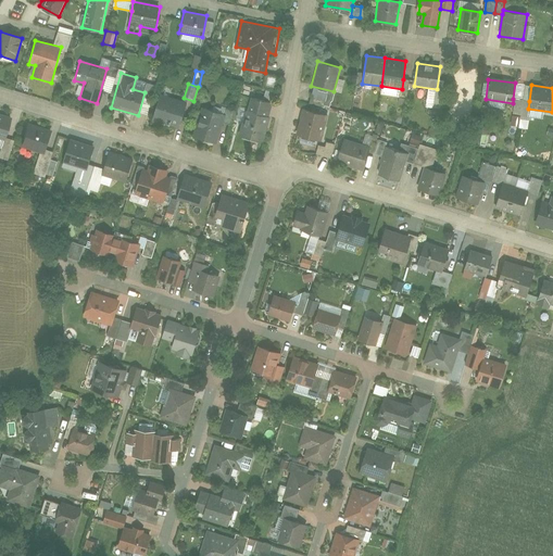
[(153,118),(181,126),(188,102),(160,95),(153,118)]
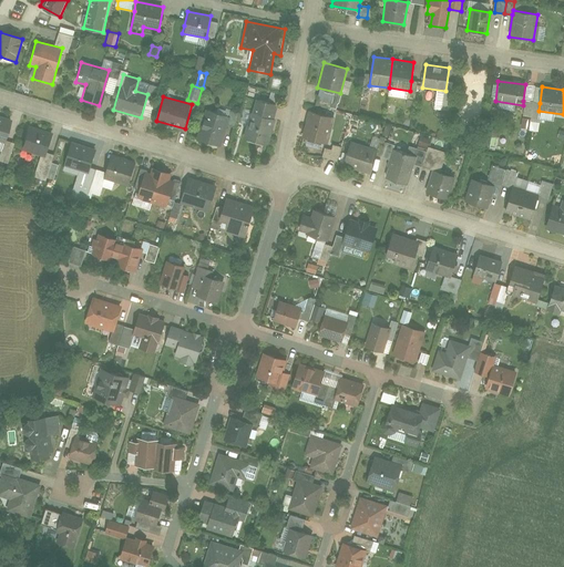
[(255,100),(244,138),(267,144),(278,105),(255,100)]
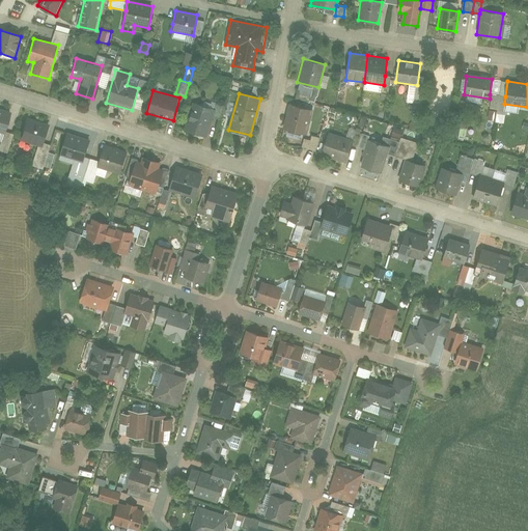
[(505,96),(490,94),(490,99),(488,109),(503,111),(504,104),(505,96)]
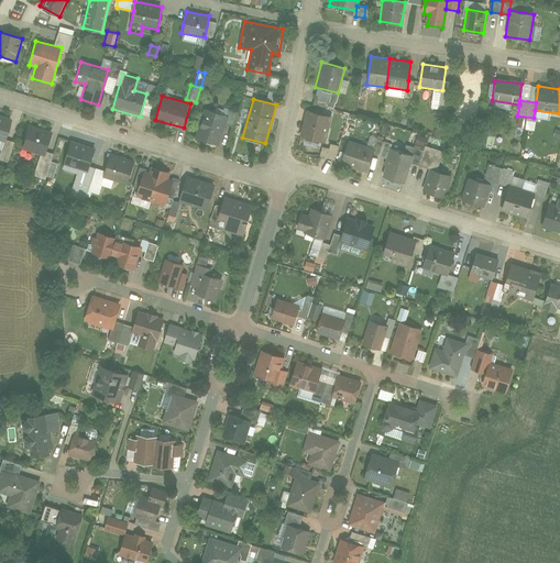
[(195,139),(218,145),(227,116),(204,109),(195,139)]
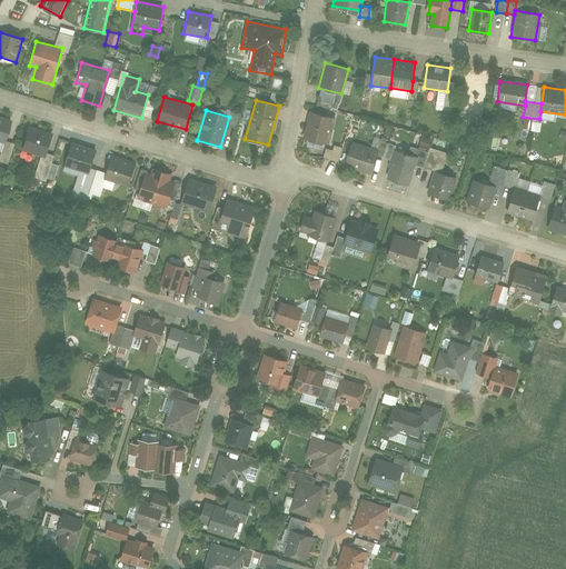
[(300,138),(327,146),(334,118),(307,111),(300,138)]
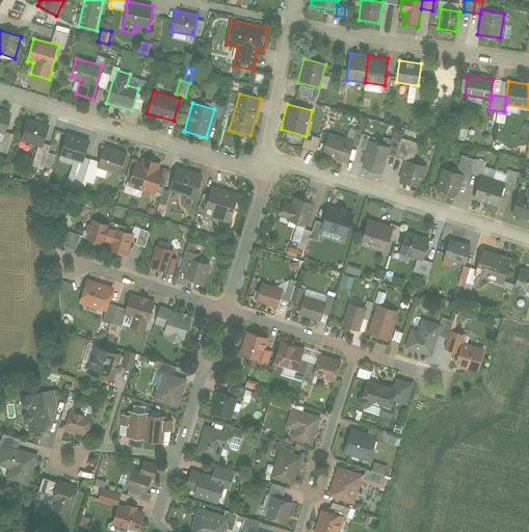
[(12,113),(0,108),(0,133),(5,135),(6,133),(12,113)]
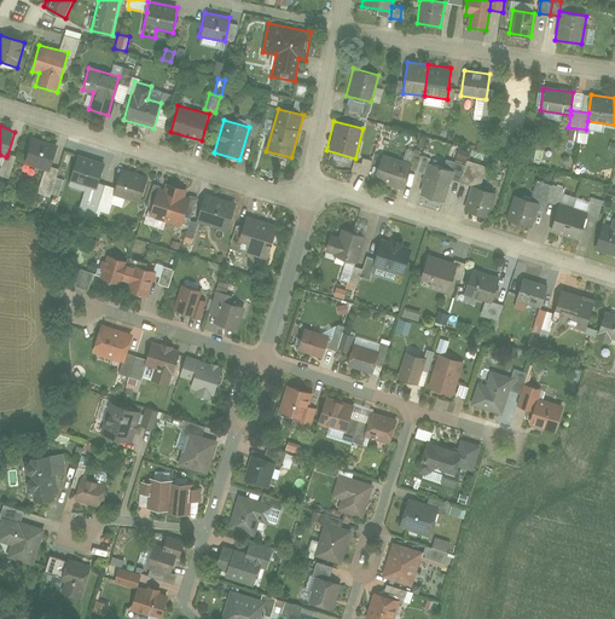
[(57,144),(29,136),(22,161),(46,169),(50,169),(51,166),(57,144)]
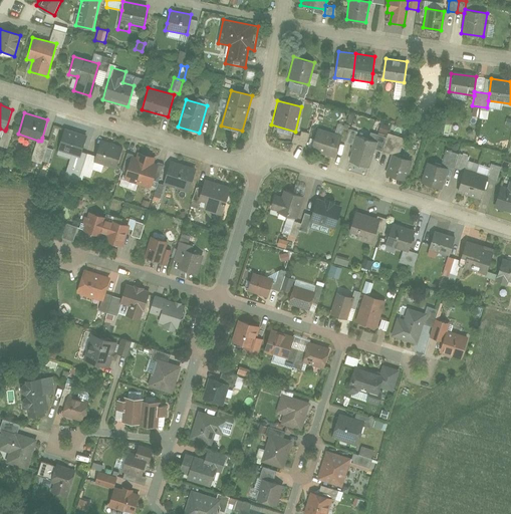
[(309,150),(334,158),(341,136),(316,127),(309,150)]
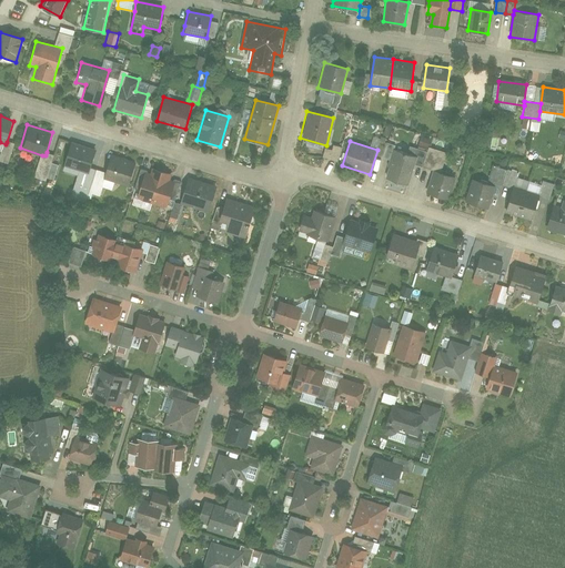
[(14,144),(7,142),(6,144),(0,161),(8,163),(14,144)]
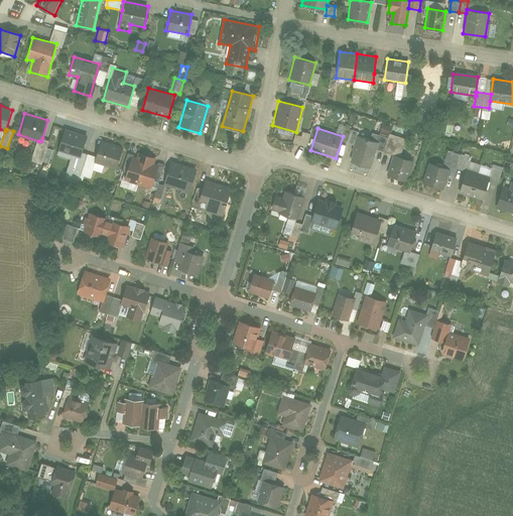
[(87,135),(65,129),(58,150),(75,155),(80,156),(81,152),(87,135)]
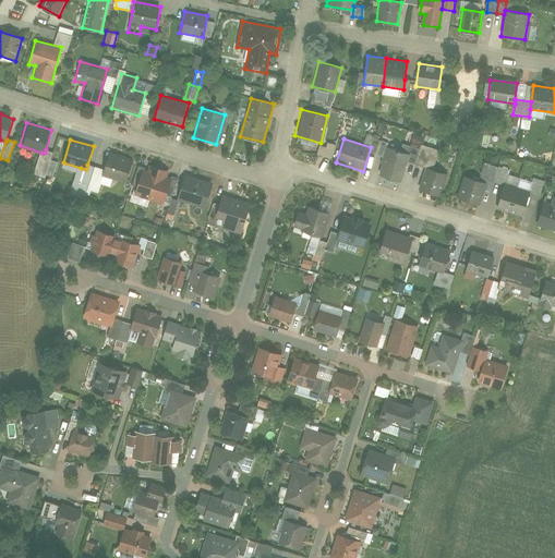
[(326,146),(318,145),(316,155),(333,158),(336,144),(326,142),(326,146)]
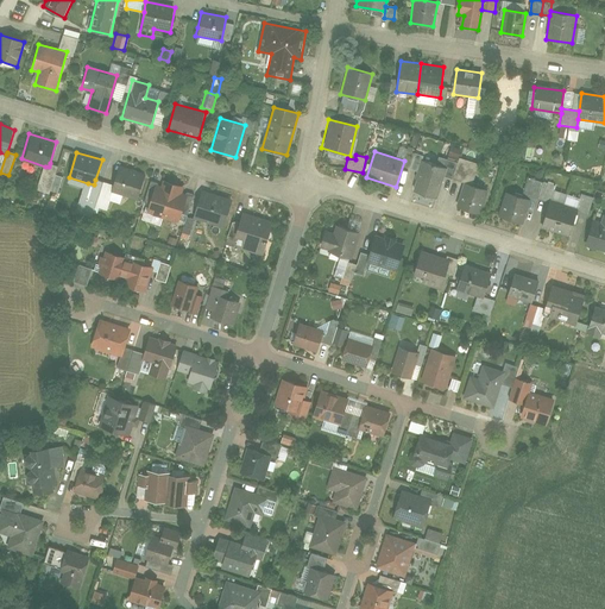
[(464,183),(471,186),(478,164),(459,157),(457,163),(452,179),(464,183)]
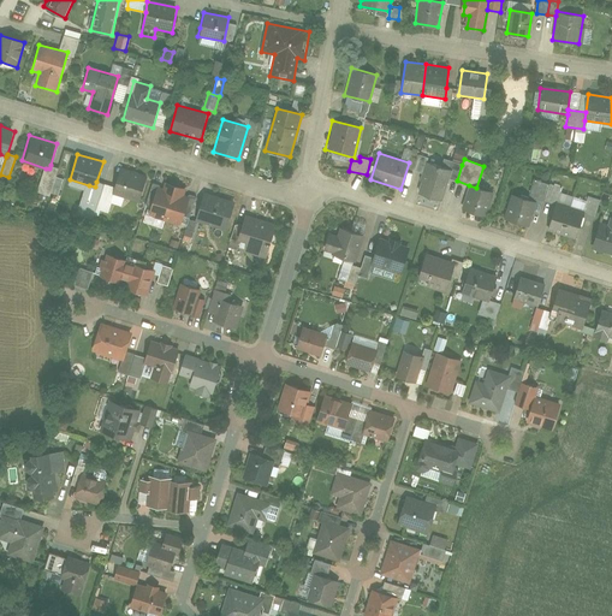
[(449,178),(457,181),(462,165),(453,161),(451,170),(449,178)]
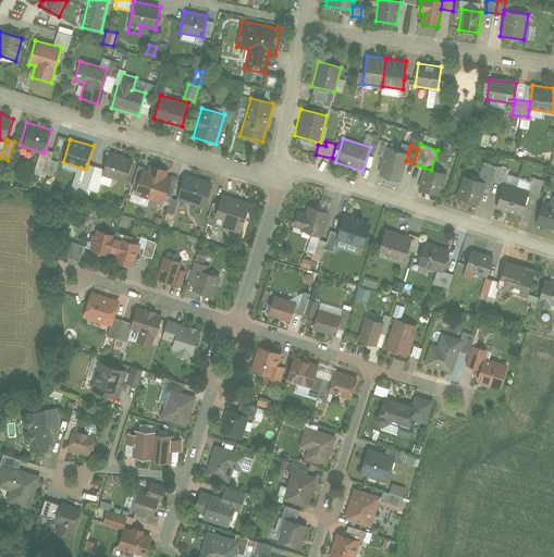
[(406,161),(408,153),(386,147),(378,175),(398,182),(406,161)]
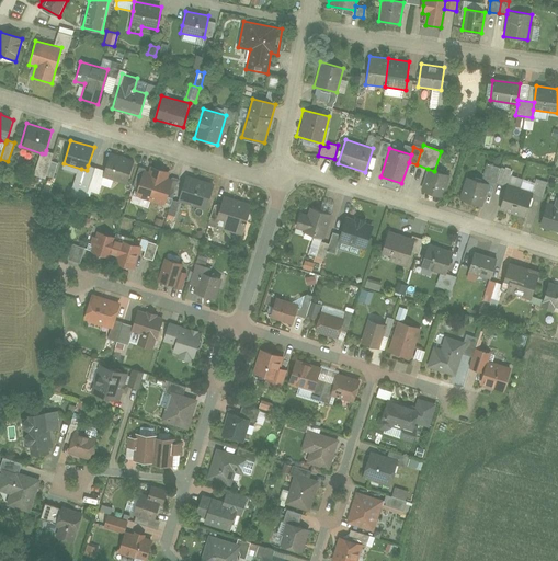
[(45,153),(42,153),(35,175),(45,179),(54,152),(46,150),(45,153)]
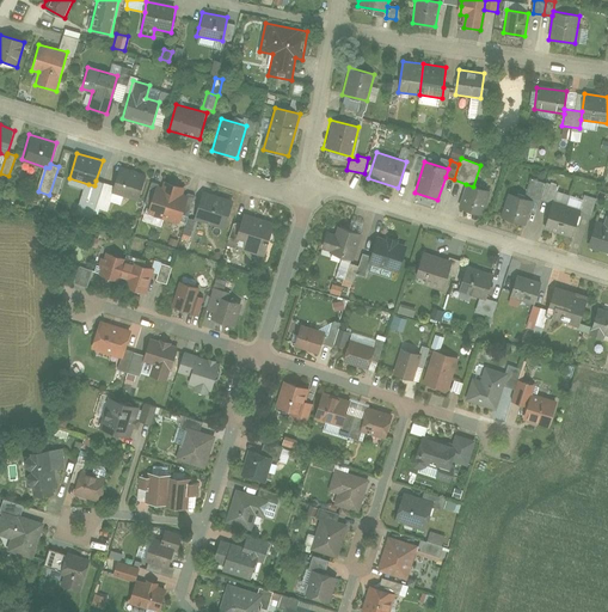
[(114,187),(112,193),(137,201),(146,175),(120,167),(114,187)]
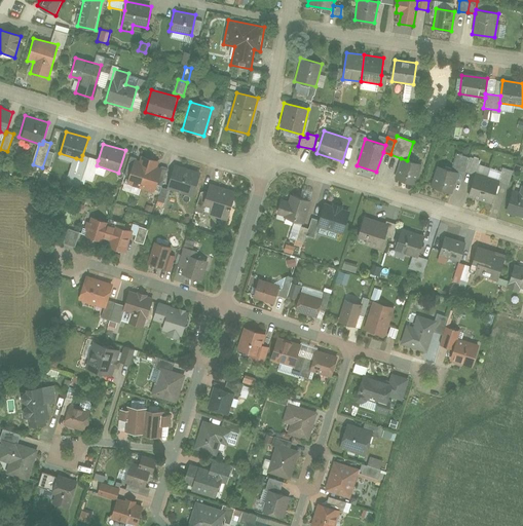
[(453,166),(465,171),(471,158),(457,154),(453,166)]
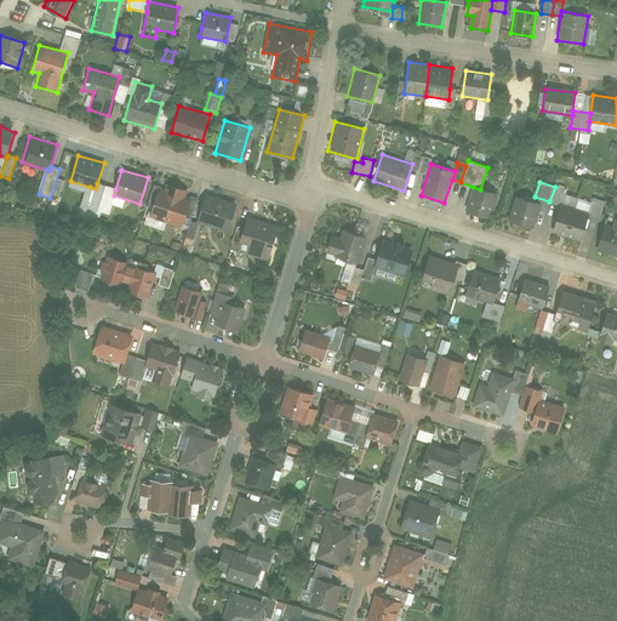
[(96,188),(90,187),(81,214),(93,217),(103,184),(97,183),(96,188)]
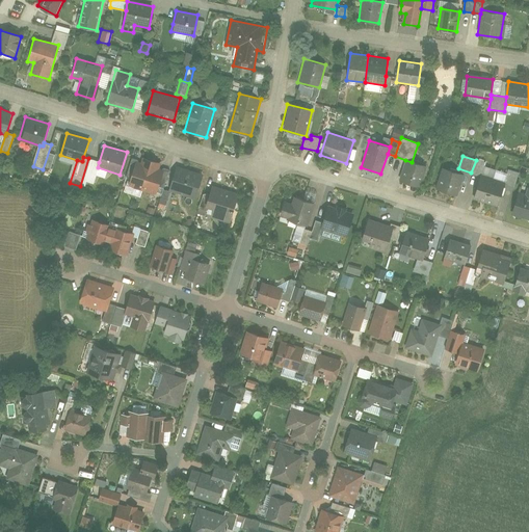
[(135,160),(127,186),(155,195),(163,168),(158,167),(160,163),(141,157),(140,161),(135,160)]
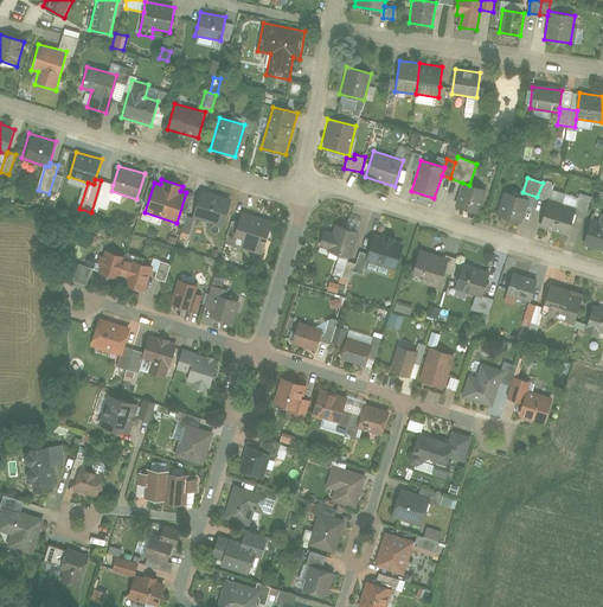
[(101,180),(91,212),(97,213),(98,208),(106,210),(111,191),(113,185),(101,180)]
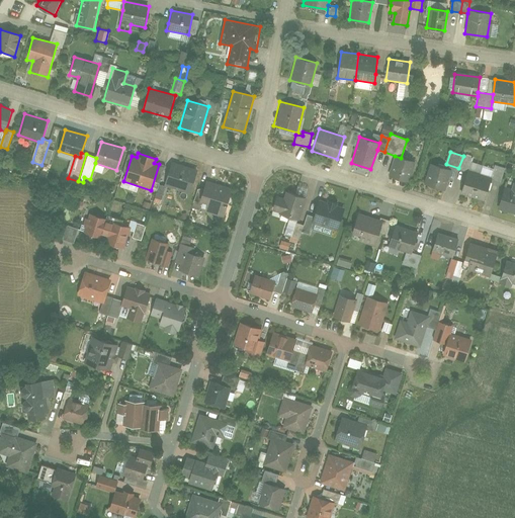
[(466,171),(468,172),(474,158),(463,155),(463,156),(458,168),(466,171)]
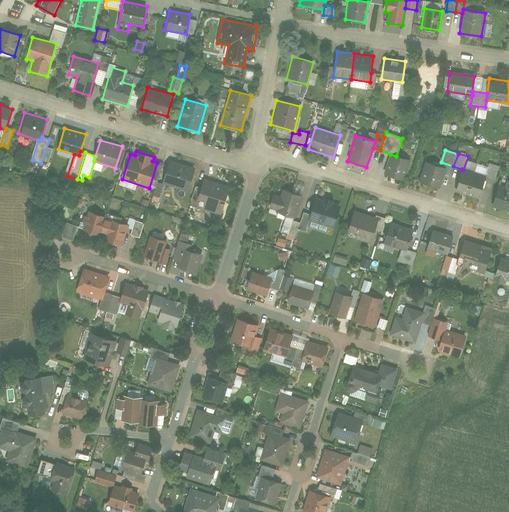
[(383,173),(403,180),(410,160),(396,156),(390,154),(383,173)]
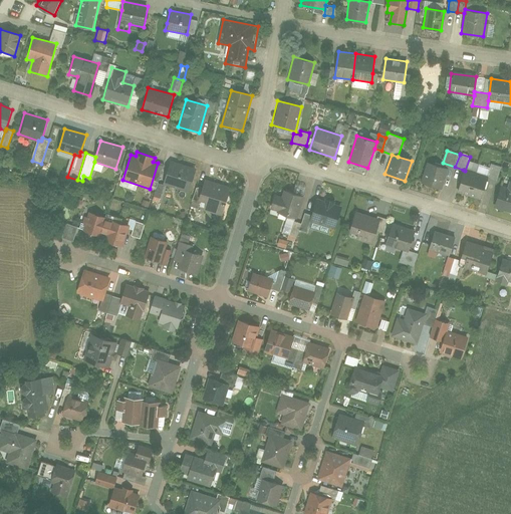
[(170,161),(163,184),(188,191),(195,169),(170,161)]
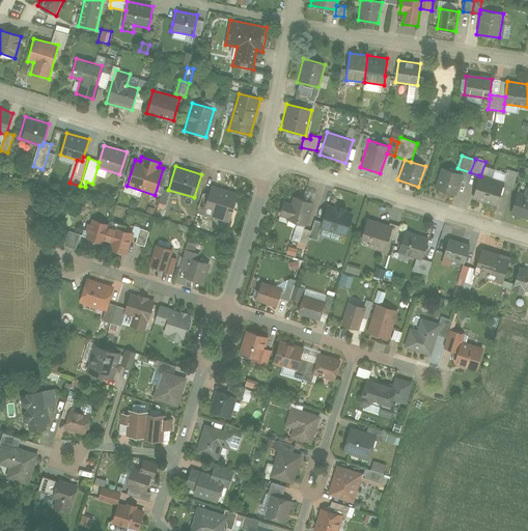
[(455,197),(463,174),(441,167),(434,190),(455,197)]
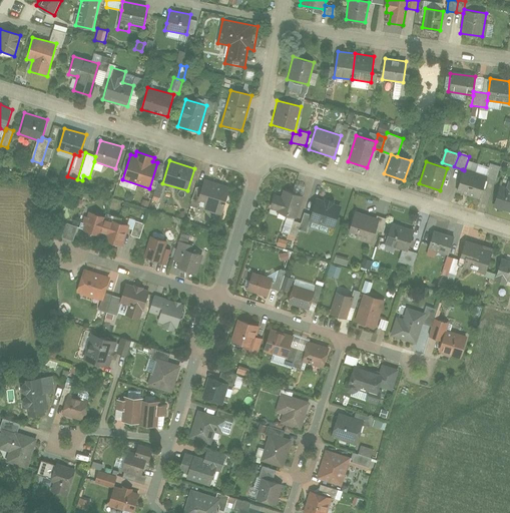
[(455,190),(481,198),(488,177),(464,170),(462,169),(455,190)]
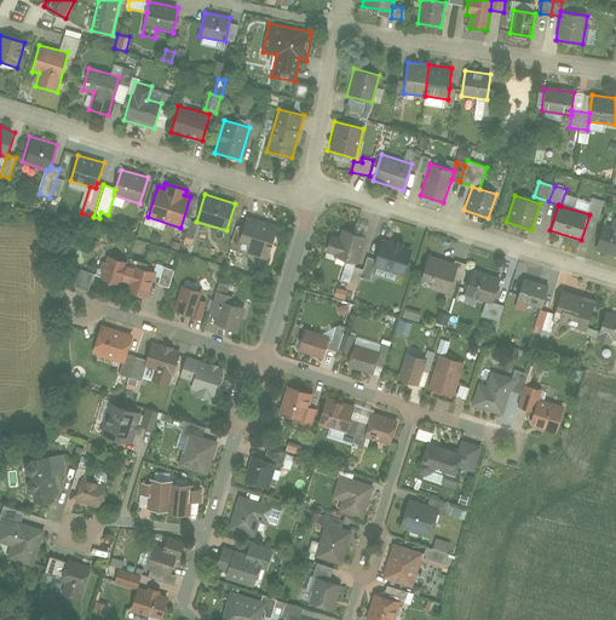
[(275,225),(246,217),(237,241),(246,244),(242,252),(265,259),(275,225)]
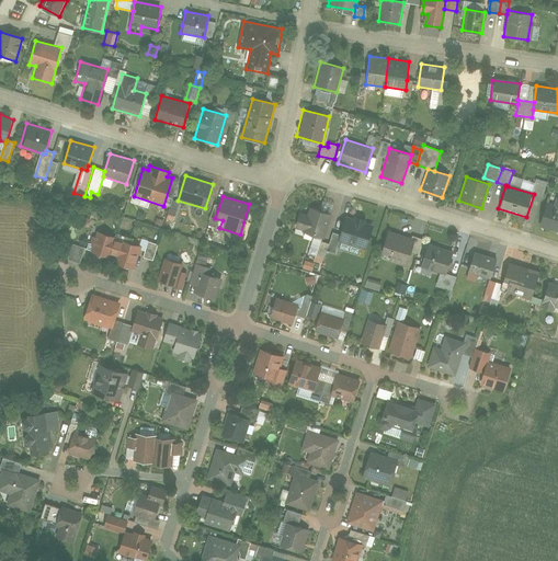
[(557,199),(555,199),(553,205),(545,202),(537,226),(557,232),(557,199)]
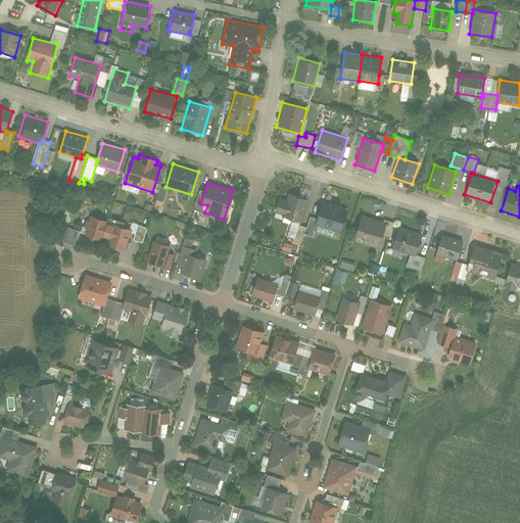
[(281,216),(301,222),(309,199),(287,194),(281,216)]
